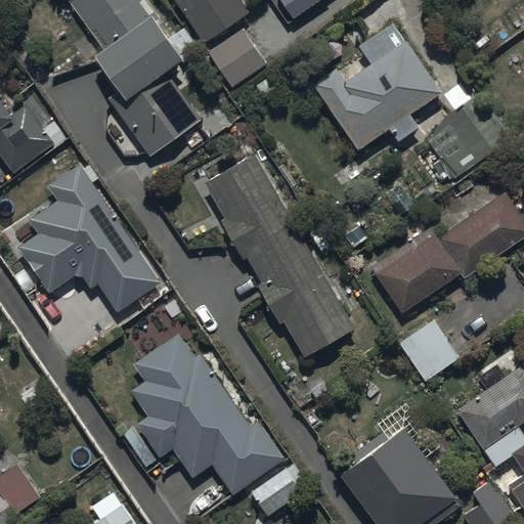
[(146,0),(73,0),(70,2),(105,52),(97,58),(121,91),(110,99),(151,158),(172,143),(180,156),(200,141),(190,129),(204,120),(170,73),(187,60),(183,54),(197,44),(184,28),(171,38),(160,20),(161,19),(146,0)]
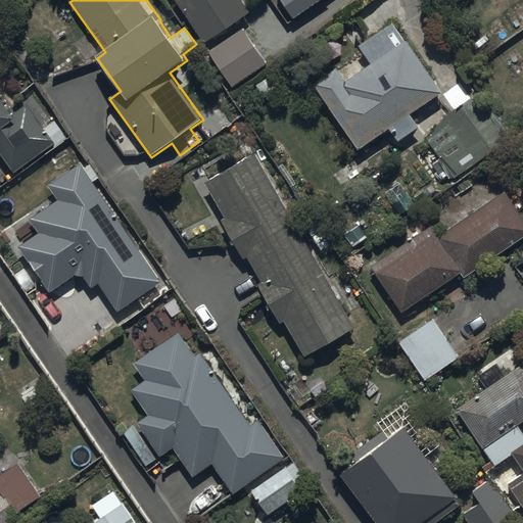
[(176,0),(205,43),(250,12),(242,0),(176,0)]
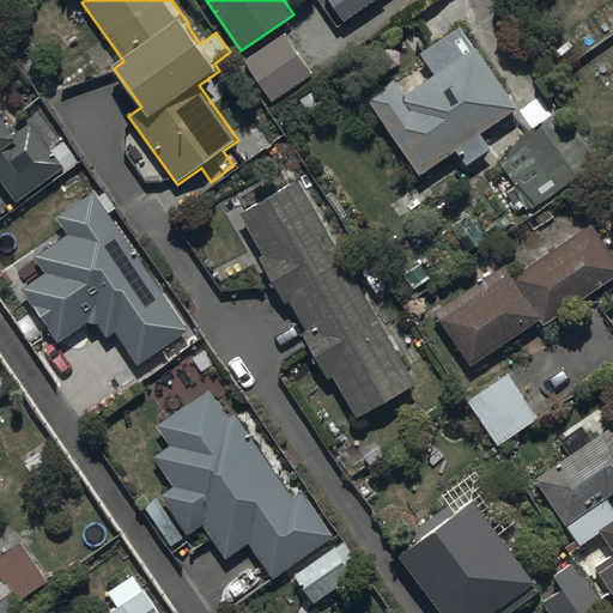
[(396,82),(369,98),(422,177),(459,152),(468,167),(492,150),(481,135),(520,109),(479,48),(477,49),(462,28),(423,53),(438,76),(407,96),(396,82)]
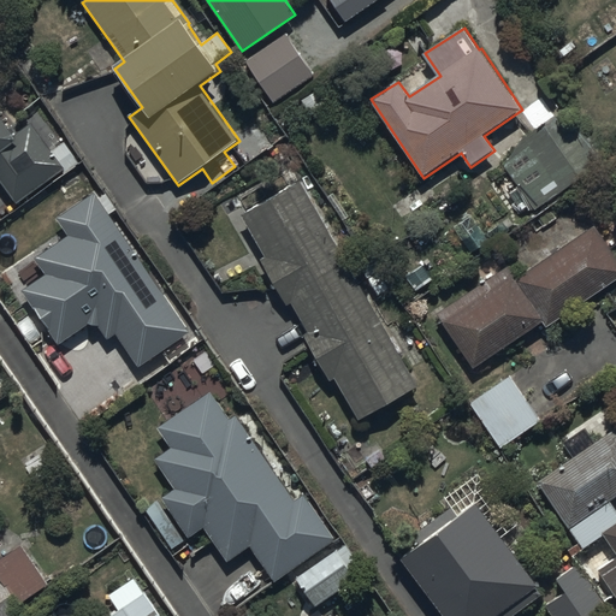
[(288,34),(247,61),(274,104),(317,76),(314,73),(329,64),(318,47),(302,57),(288,34)]
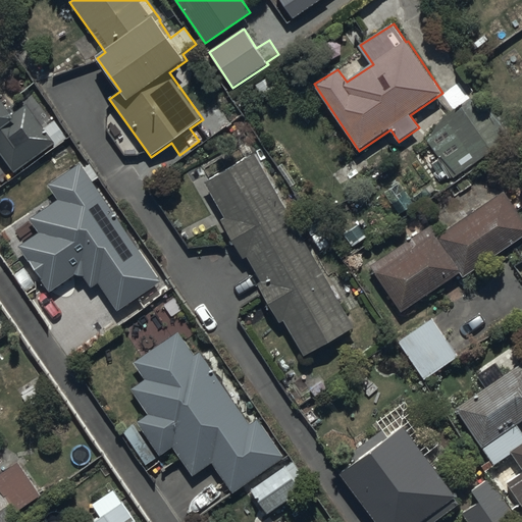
[(422,133),(455,178),(513,138),(481,92),(422,133)]
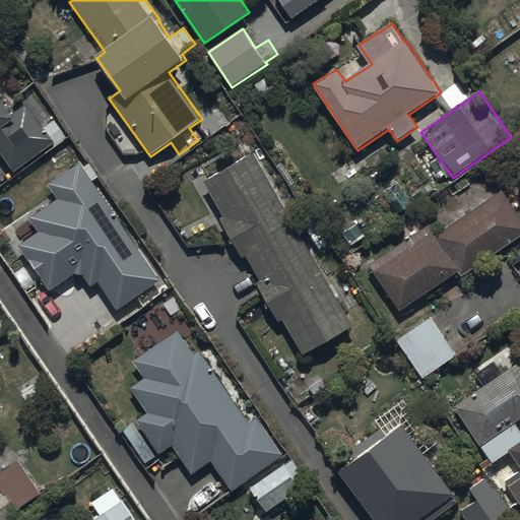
[(0,151),(14,172),(56,142),(27,104),(12,115),(0,96),(0,151)]
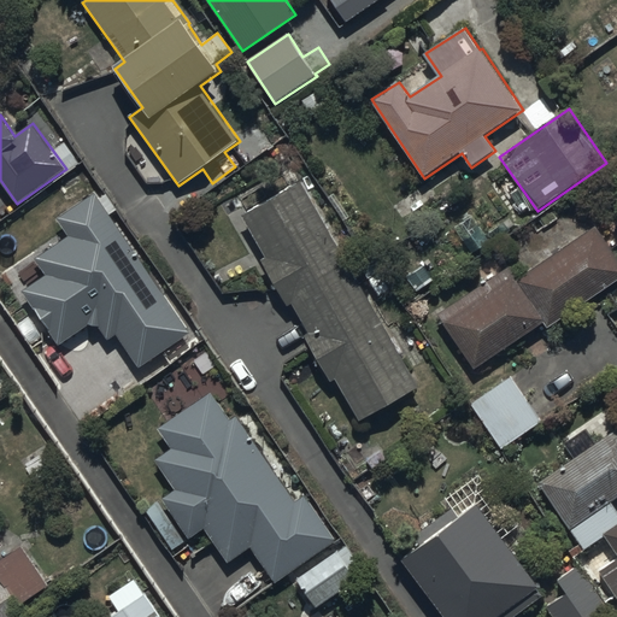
[(422,387),(303,180),(242,213),(268,258),(264,260),(289,305),(293,303),(311,334),(306,338),(334,383),(338,381),(360,422),(422,387)]
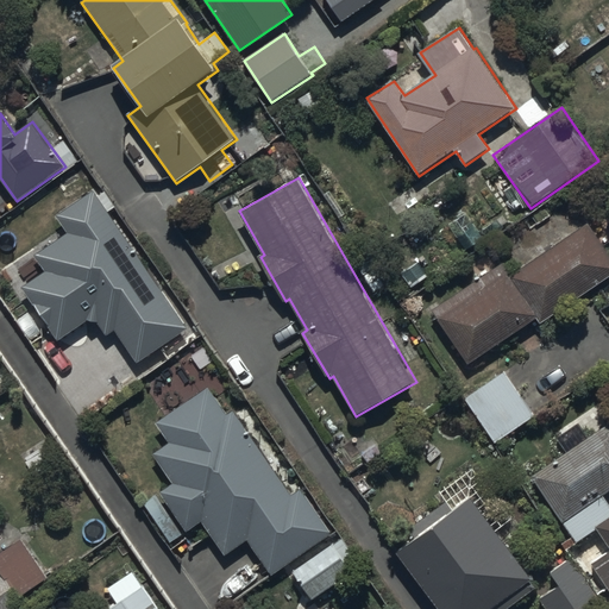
[(48,271),(23,288),(60,343),(89,322),(99,324),(107,336),(114,330),(140,365),(188,328),(94,192),(57,217),(69,234),(37,257),(48,271)]
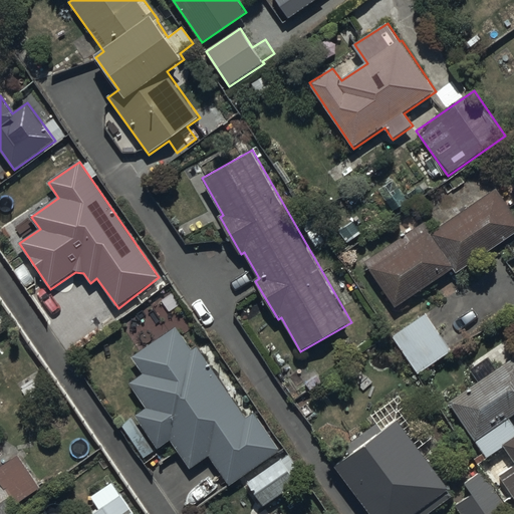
[(365,261),(397,308),(455,269),(458,273),(513,234),(513,213),(497,189),(432,233),(424,222),(365,261)]
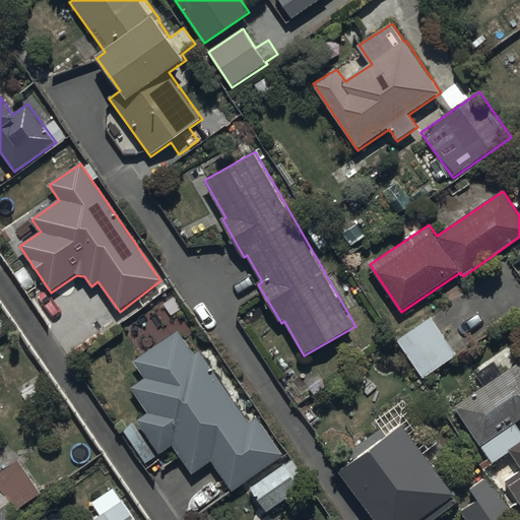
[(397,339),(423,379),(457,356),(443,334),(445,333),(436,320),(434,321),(431,317),(397,339)]
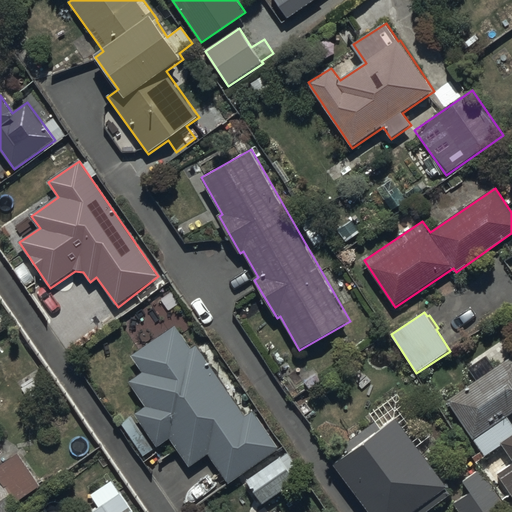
[(191,349),(175,327),(132,356),(143,372),(129,382),(147,407),(136,415),(160,448),(172,439),(192,467),(210,454),(232,485),(281,449),(253,411),(247,416),(196,346),(191,349)]
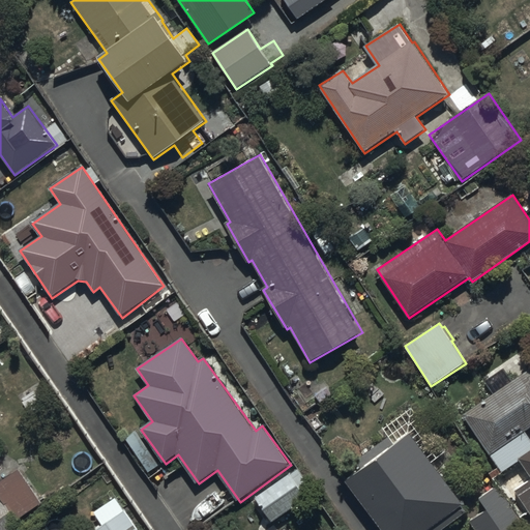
[(495,479),(520,461),(529,476),(529,480),(514,491),(529,513),(529,436),(527,431),(529,429),(529,371),(512,382),(503,367),(484,380),(494,394),(463,415),(498,468),(490,473),(495,479)]
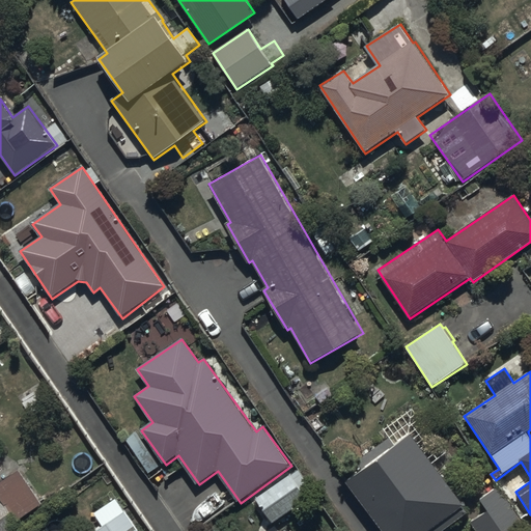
[(348,485),(382,530),(431,530),(467,505),(414,434),(396,447),(390,438),(362,458),(370,470),(348,485)]
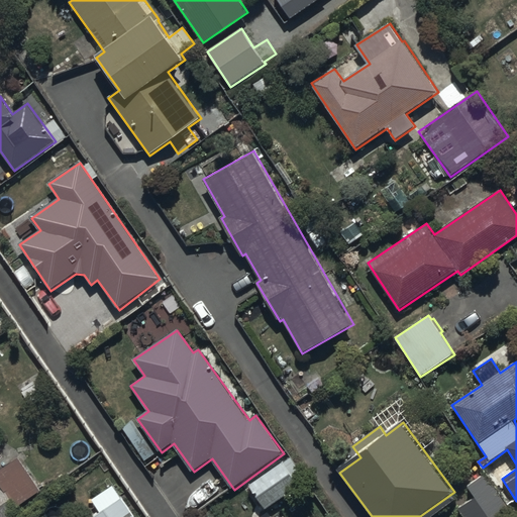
[(0,516),(14,516),(44,497),(17,458),(0,471),(0,462),(5,457),(0,452),(0,516)]
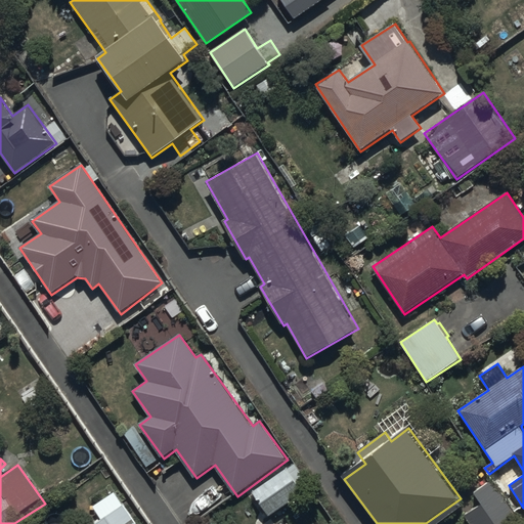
[(287,467),(252,491),(270,517),(304,492),(287,467)]
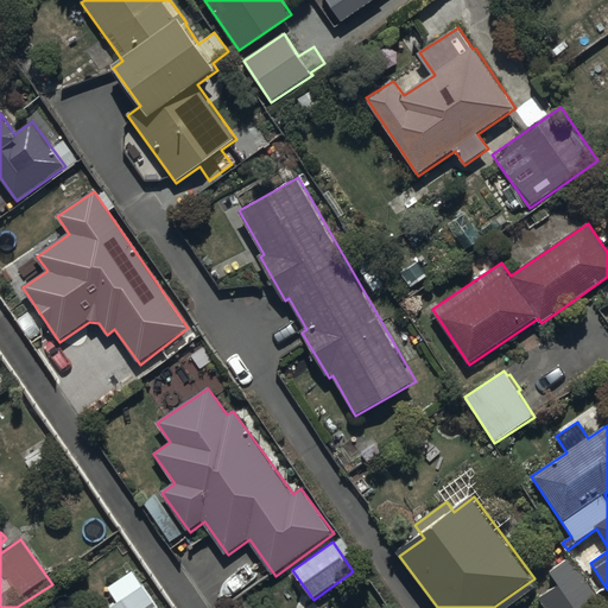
[(605,607),(570,557),(549,571),(558,584),(539,599),(545,607),(605,607)]
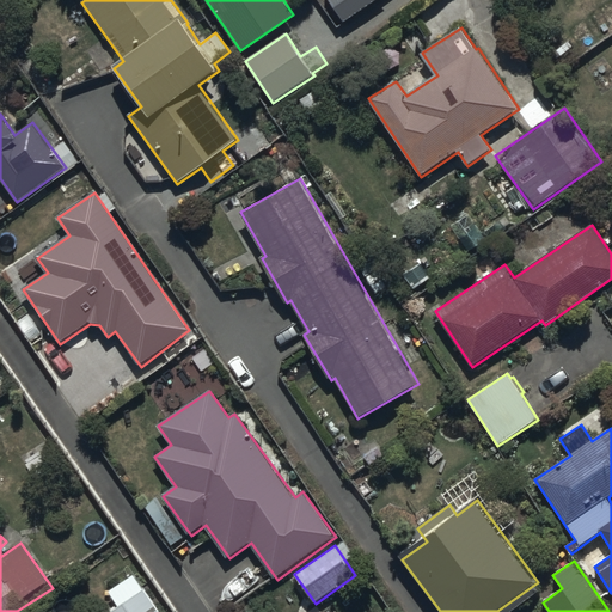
[(108,611),(159,611),(135,575),(109,592),(117,606),(108,611)]
